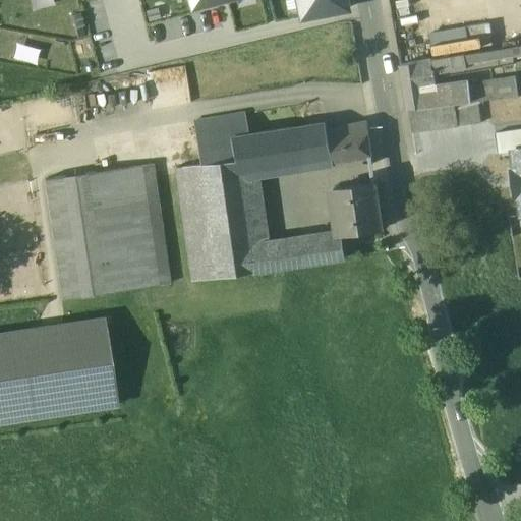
[(346,0),(191,0),(194,9),(230,0),(300,0),(304,18),(348,9),(346,0)]
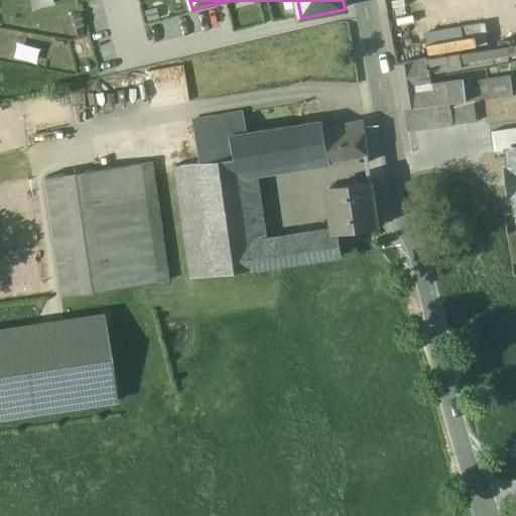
[(506,45),(460,53),(463,71),(476,69),(476,70),(509,65),(506,45)]
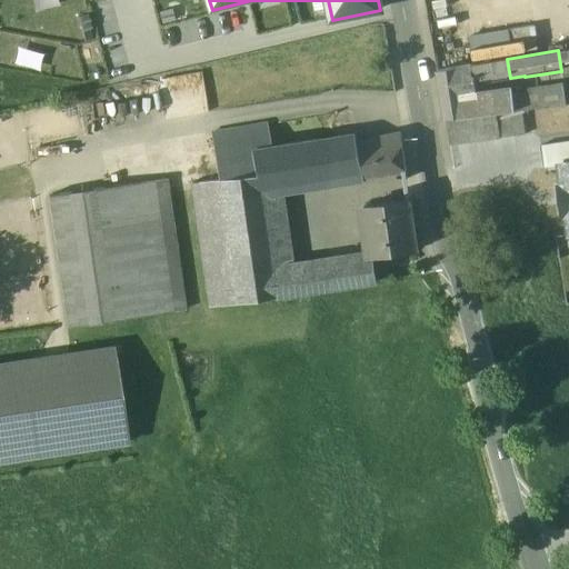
[(507,59),(438,71),(446,119),(480,115),(480,116),(496,115),(515,112),(512,92),(511,89),(477,96),(475,83),(498,78),(499,80),(510,78),(507,59)]
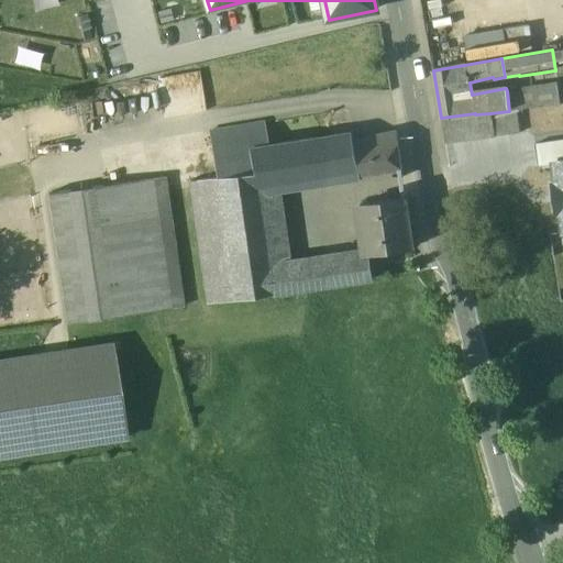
[(558,85),(507,91),(509,111),(560,105),(558,85)]
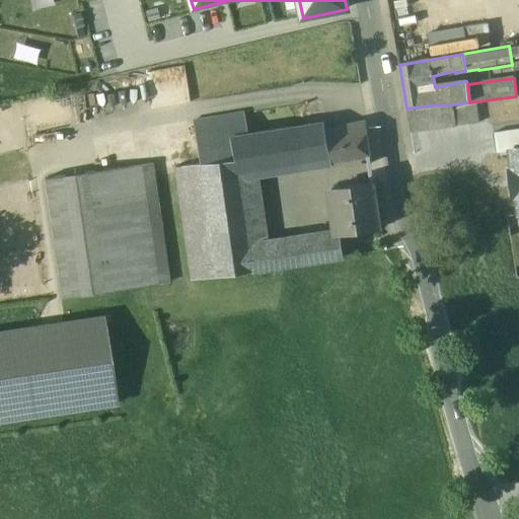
[(518,95),(469,102),(452,104),(456,127),(518,118),(518,95)]
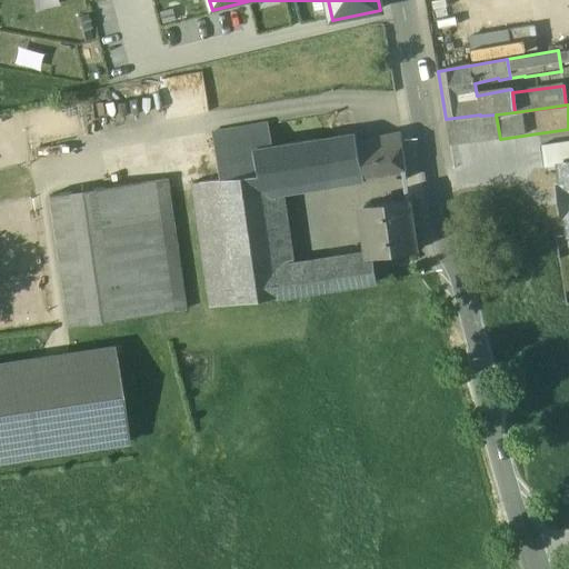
[(480,116),(446,120),(450,146),(500,139),(496,115),(480,116)]
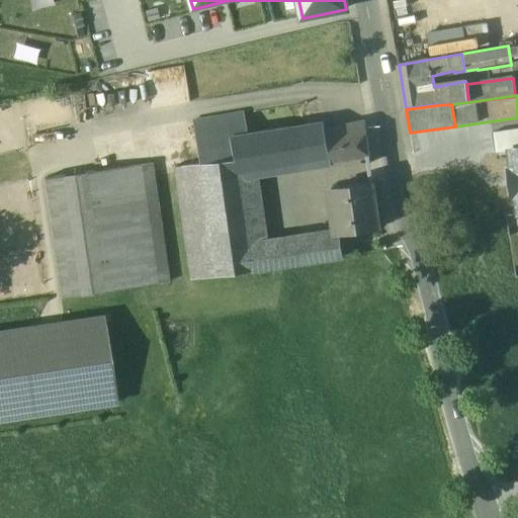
[(243,113),(226,116),(229,138),(246,135),(243,113)]
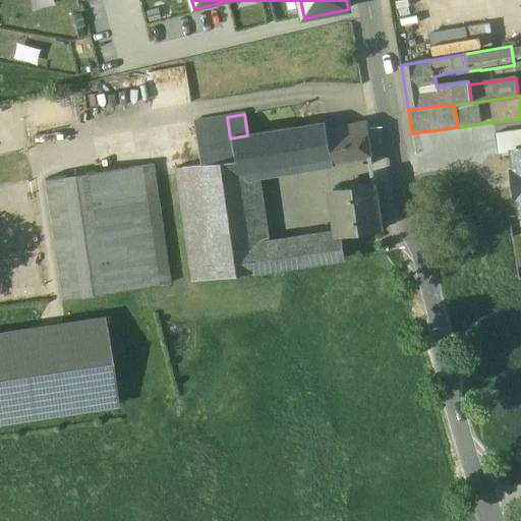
[(227,117),(193,122),(200,165),(233,160),(230,138),(227,117)]
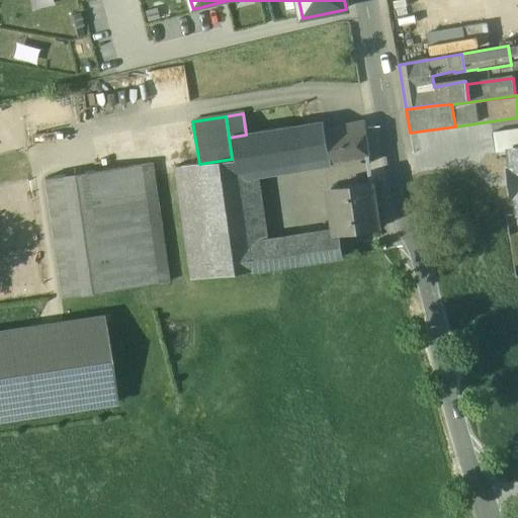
[(246,135),(229,138),(232,159),(234,167),(251,163),(253,172),(369,154),(366,135),(367,135),(366,133),(364,122),(325,131),(324,122),(246,135)]
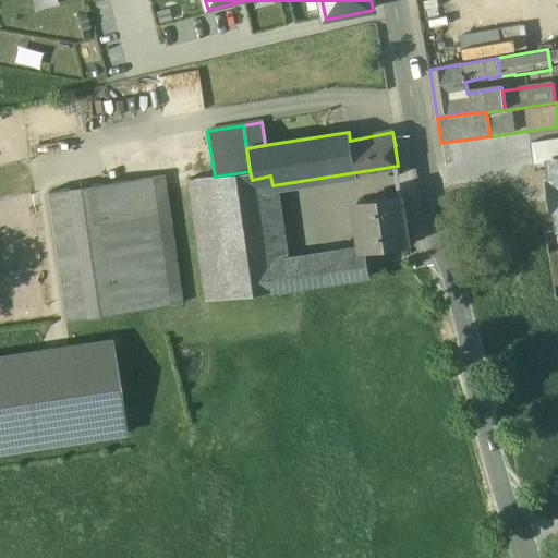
[(557,138),(530,144),(533,166),(548,164),(548,161),(557,159),(557,138)]
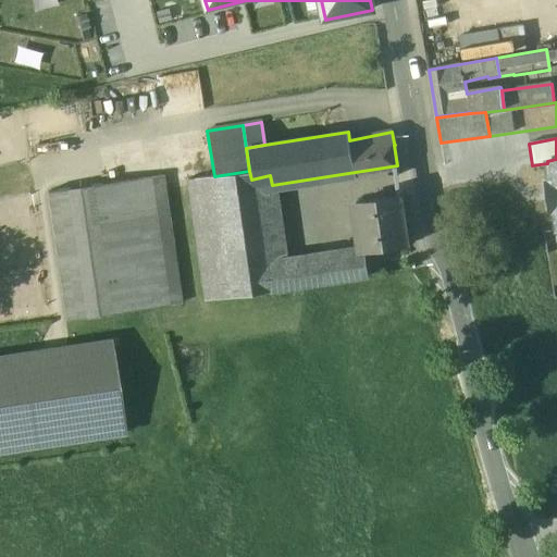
[(556,159),(547,161),(547,163),(551,183),(547,183),(552,211),(555,211),(556,229),(556,159)]
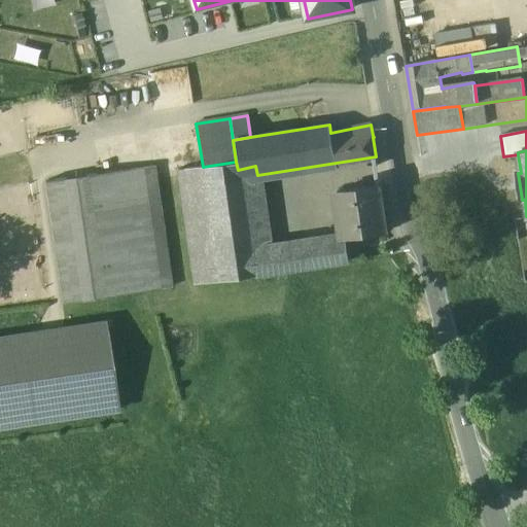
[(238,170),(236,162),(203,167),(219,280),(253,275),(249,251),(268,249),(257,175),(255,166),(238,170)]
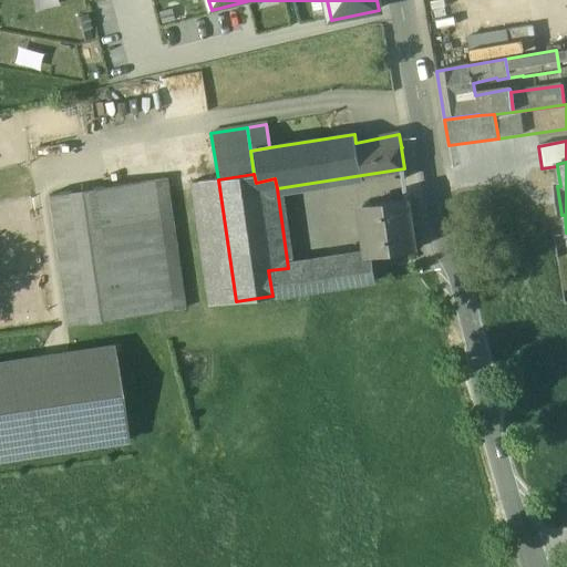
[(154,179),(50,195),(69,327),(174,311),(154,179)]
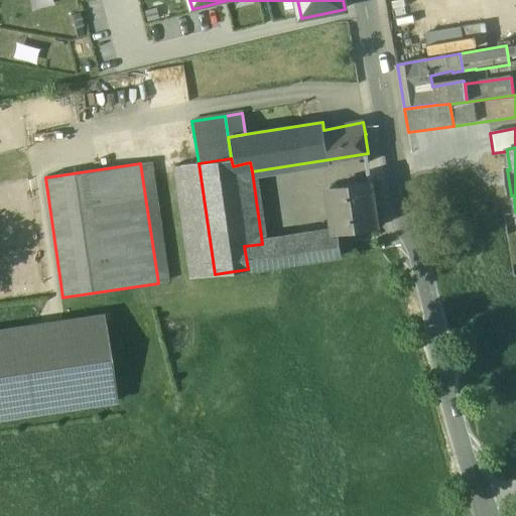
[(199,163),(174,166),(190,278),(215,274),(199,163)]
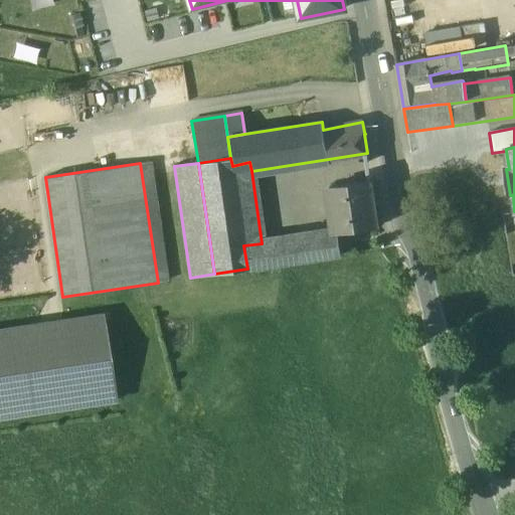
[(371,180),(330,186),(337,232),(337,233),(338,232),(378,227),(378,224),(377,225),(371,182),(372,182),(371,180)]
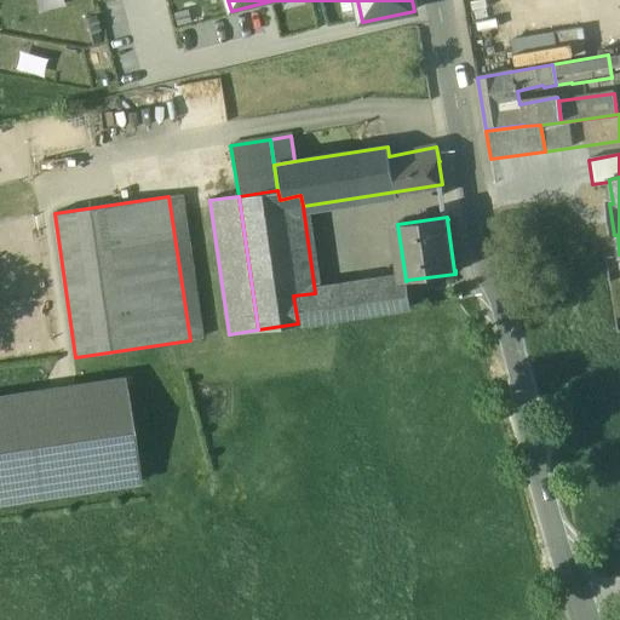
[(315,293),(293,296),(298,323),(411,308),(407,280),(406,281),(406,280),(315,293)]
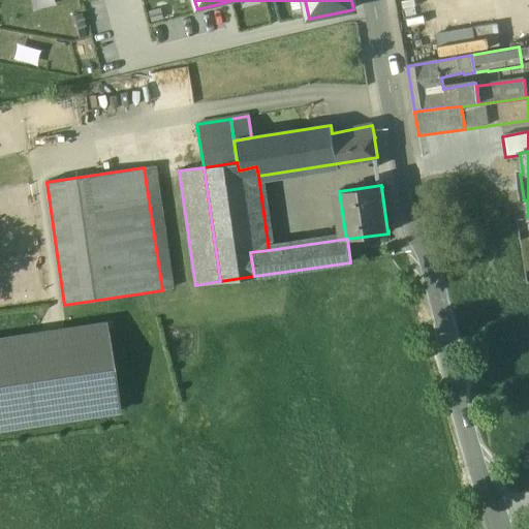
[(105,323),(0,339),(0,429),(119,411),(105,323)]
